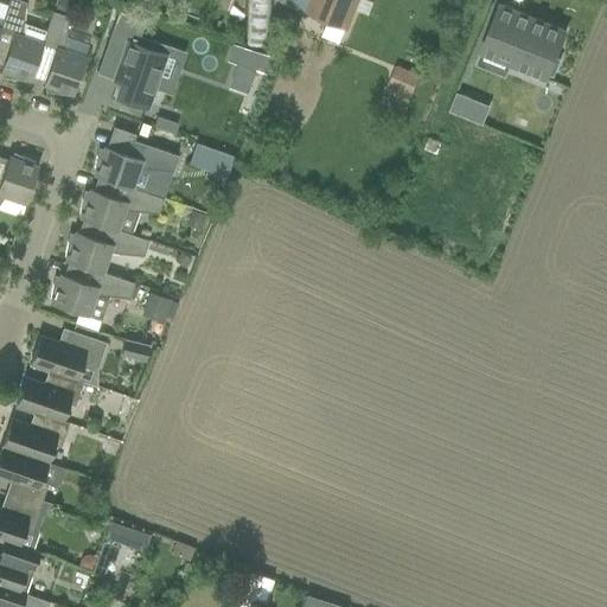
[(19,0),(7,0),(0,21),(0,62),(1,63),(0,68),(0,69),(11,72),(10,78),(25,81),(26,78),(30,80),(32,74),(31,74),(42,43),(40,43),(21,36),(25,1),(19,0)]
